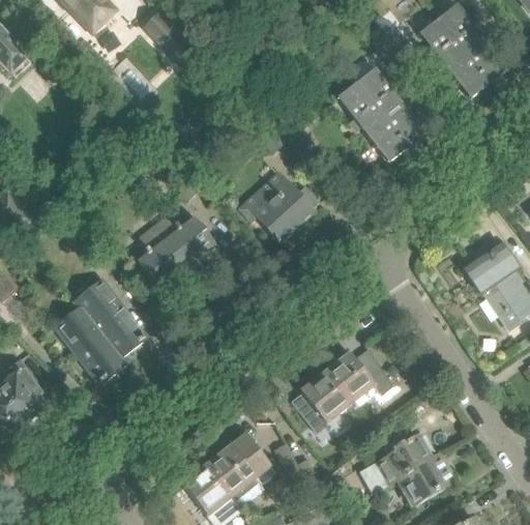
[(62,0),(72,11),(70,13),(91,35),(99,27),(98,25),(116,8),(108,0),(62,0)]
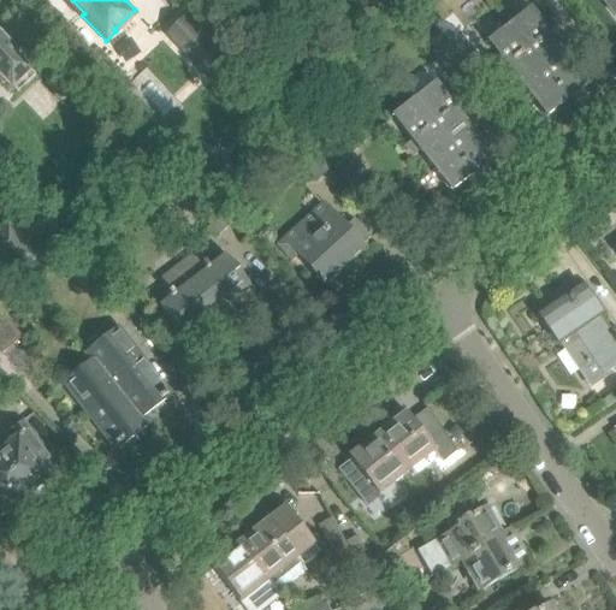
[(509,21),(568,96),(590,80),(531,4),(509,21)]
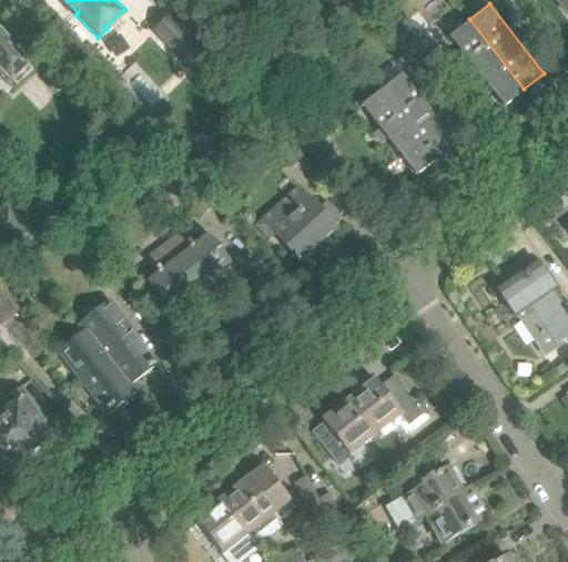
[(210,77),(222,65),(171,11),(155,26),(196,70),(201,67),(210,77)]
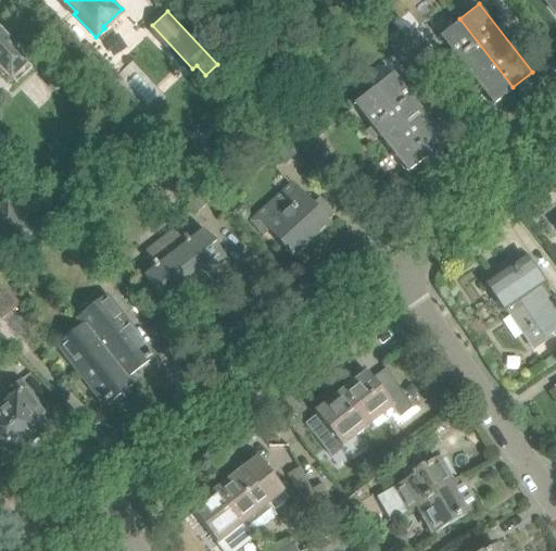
[(493,102),(513,87),(459,19),(439,35),(456,57),(463,64),(493,102)]
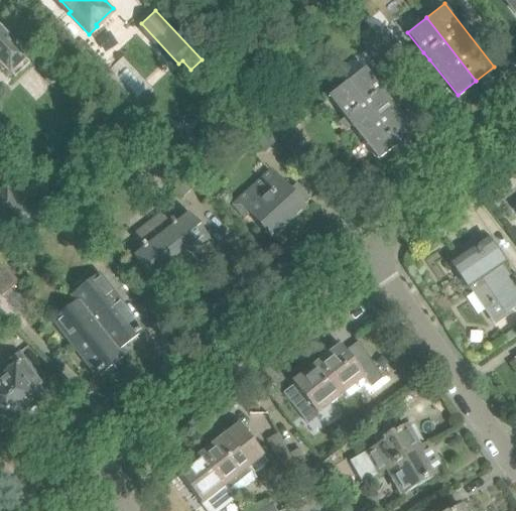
[(384,22),(372,31),(388,51),(390,50),(399,43),(384,22)]
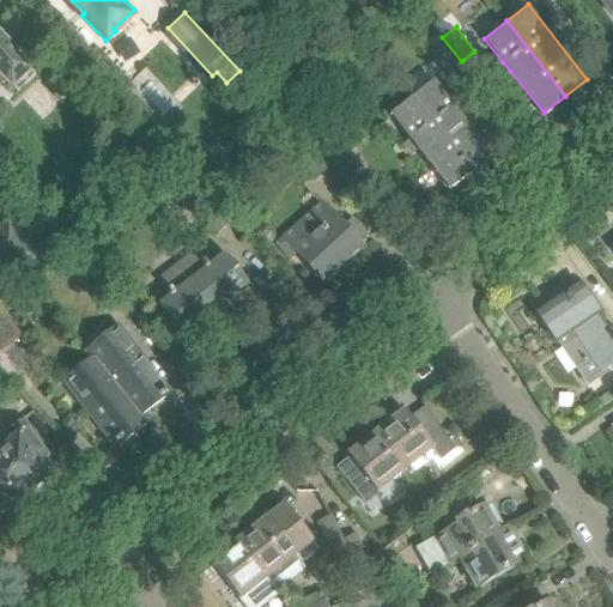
[(29,65),(0,32),(0,70),(17,89),(35,72),(29,65)]
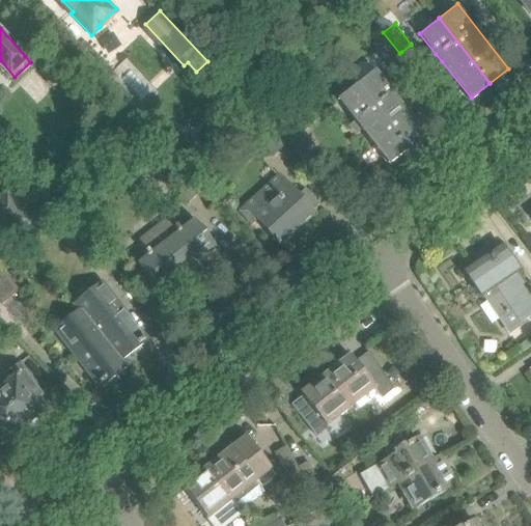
[(388,62),(399,53),(383,32),(372,40),(388,62)]
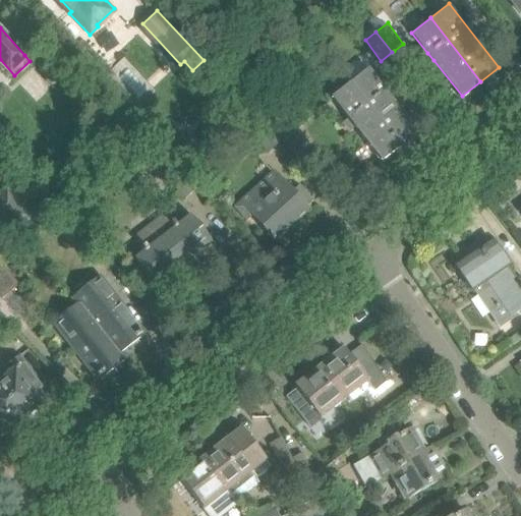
[(350,80),(400,145),(418,129),(368,66),(350,80)]
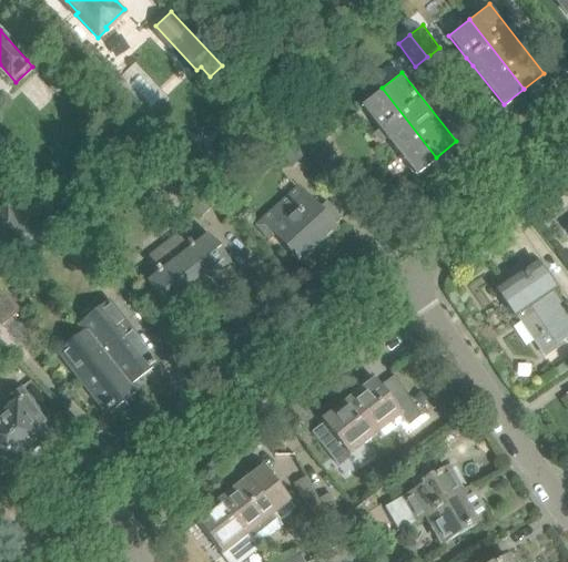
[(416,173),(436,157),(382,88),(361,104),(378,126),(372,132),(379,141),(386,135),(416,173)]
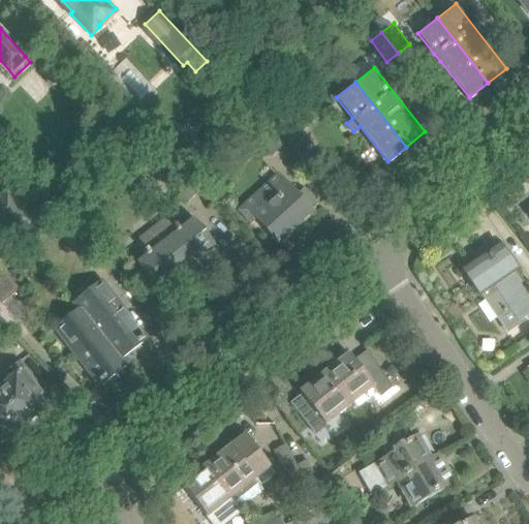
[(254,130),(273,151),(283,142),(266,121),(254,130)]
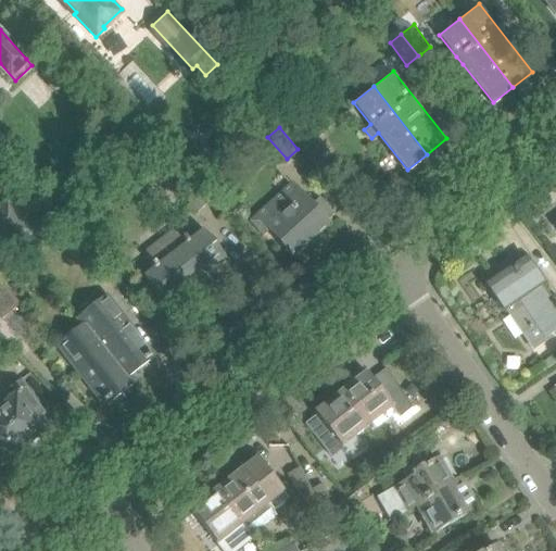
[(182,172),(181,172),(156,147),(142,161),(167,186),(171,183),(197,210),(209,199),(182,172)]
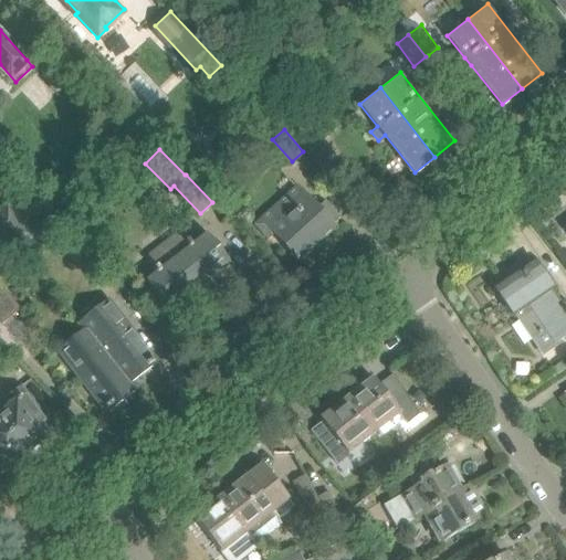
[(317,204),(297,182),(254,222),(268,236),(272,232),(295,259),(335,223),(332,221),(338,215),(323,199),(317,204)]
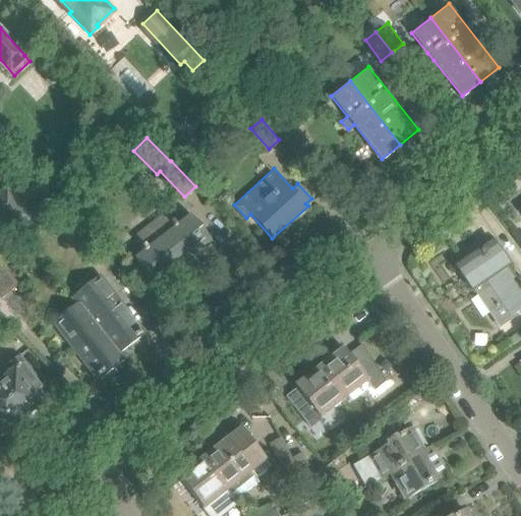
[(37,215),(24,202),(34,191),(20,177),(10,186),(6,183),(0,188),(0,216),(16,234),(37,215)]
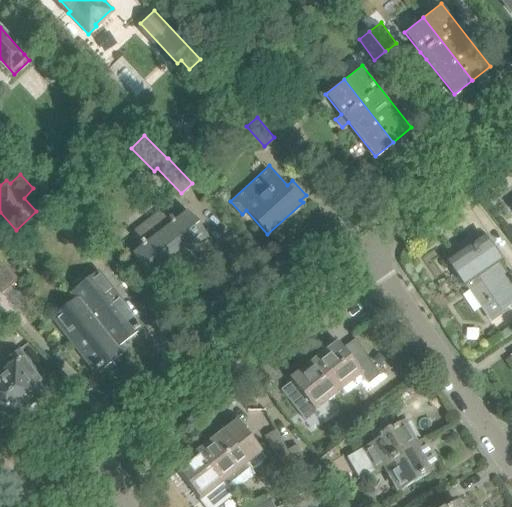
[(194,225),(198,222),(199,221),(187,209),(172,221),(161,207),(147,218),(130,231),(140,243),(130,251),(148,273),(184,245),(196,258),(210,246),(194,225)]
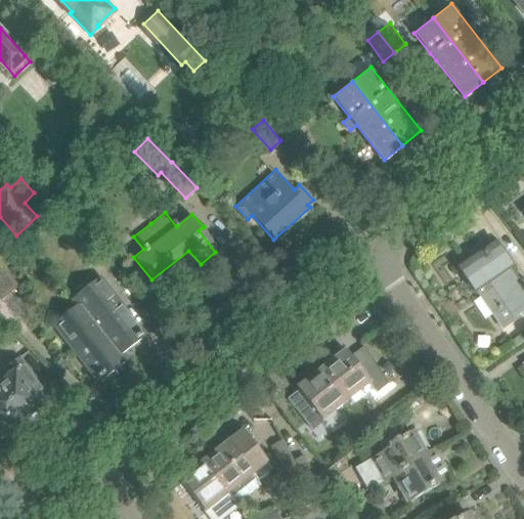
[(474,289),(490,277),(514,313),(523,307),(523,285),(510,264),(495,243),(460,267),(474,289)]
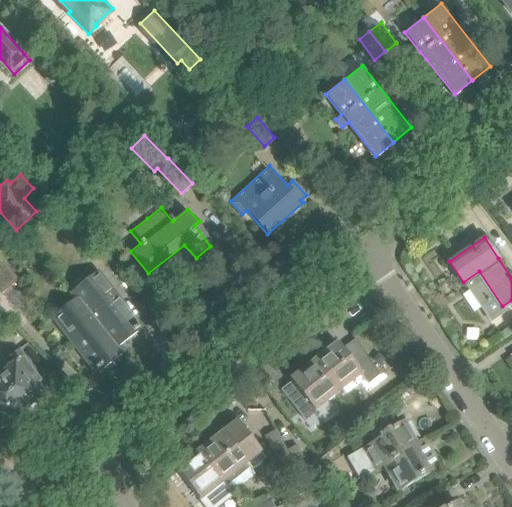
[(18,276),(1,256),(0,257),(0,288),(2,291),(18,276)]
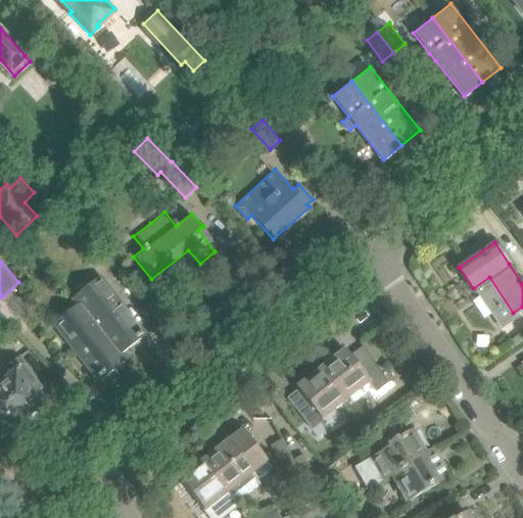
[(119,350),(142,332),(101,279),(77,297),(123,358),(124,357),(119,350)]
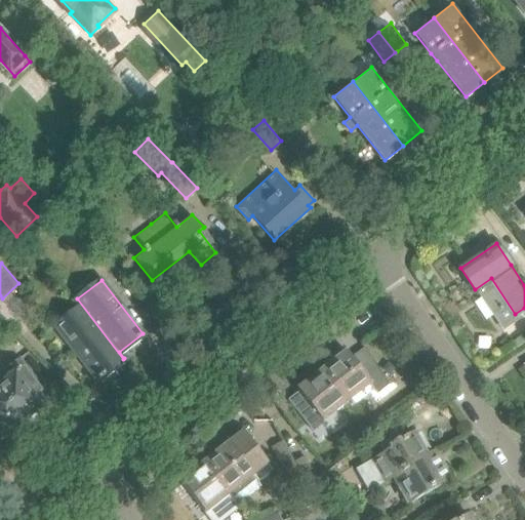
[(98,378),(123,359),(77,298),(76,300),(80,306),(56,323),(98,378)]
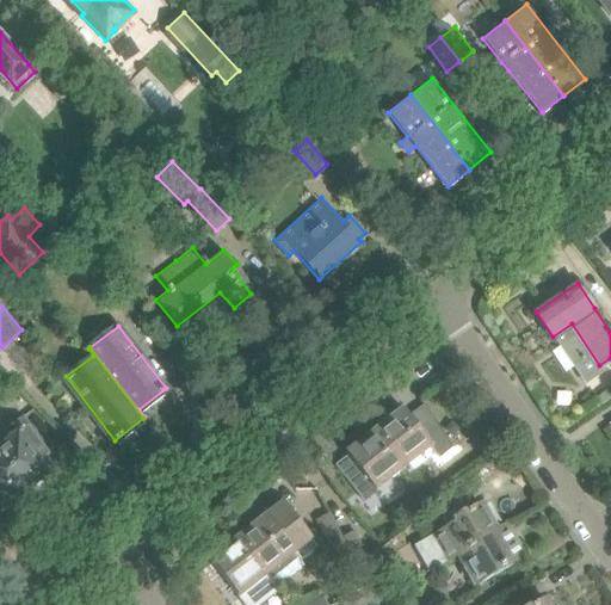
[(374,427),(403,465),(432,444),(439,455),(452,445),(424,401),(407,412),(402,405),(374,427)]
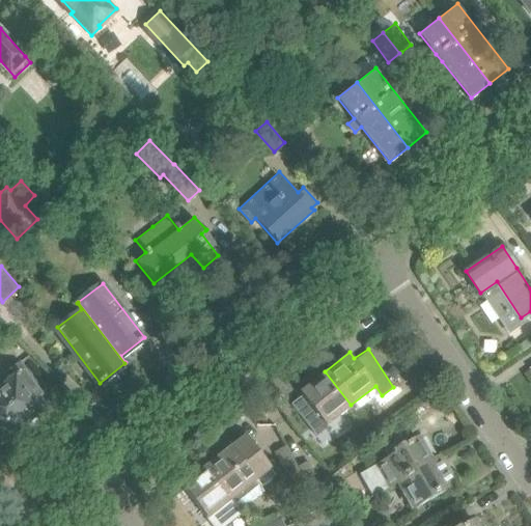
[(44,407),(50,402),(18,360),(4,370),(7,376),(0,381),(0,392),(24,423),(45,407),(44,407)]
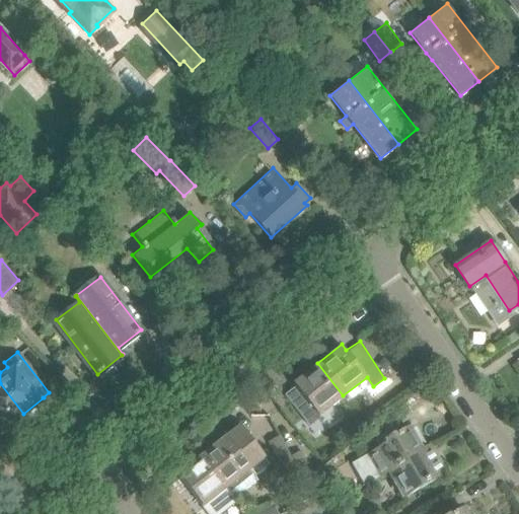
[(308,424),(343,395),(317,363),(294,381),(295,383),(284,392),(308,424)]
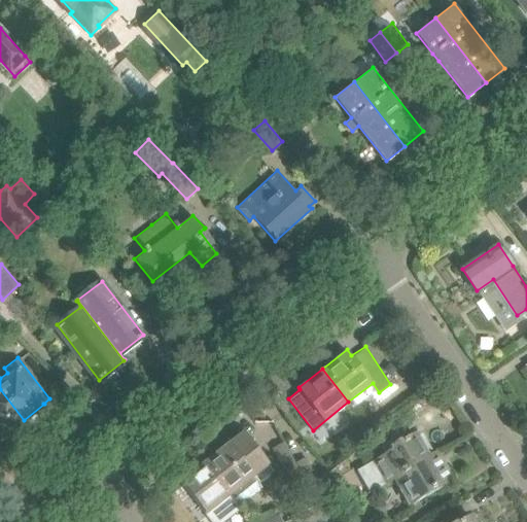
[(0,438),(24,420),(0,389),(0,438)]
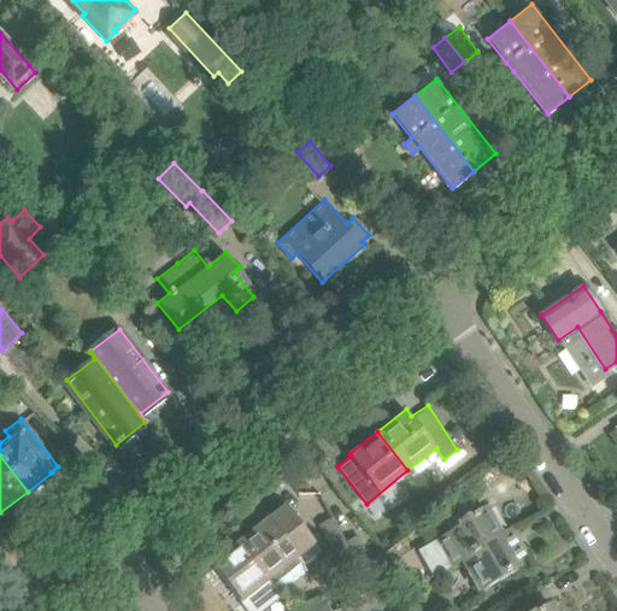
[(501,534),(499,532),(486,507),(457,524),(458,527),(438,540),(451,563),(501,534)]
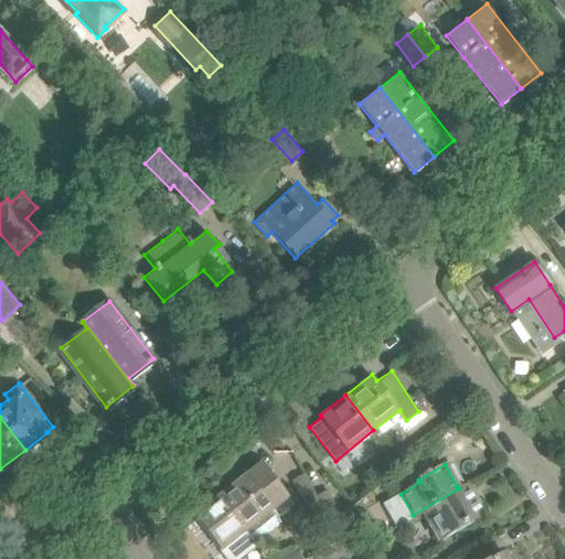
[(316,495),(317,494),(304,471),(295,479),(317,506),(320,503),(316,495)]
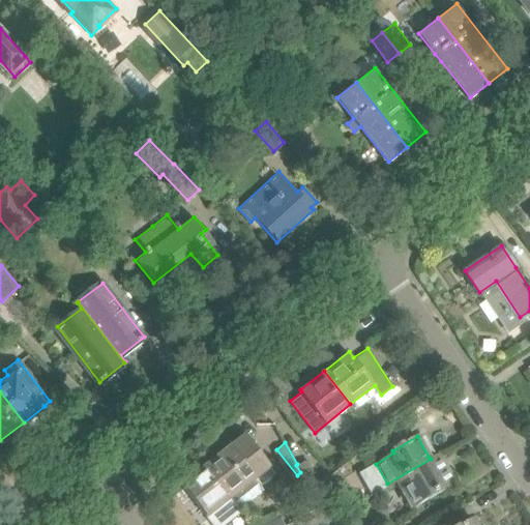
[(241,453),(238,455),(230,444),(205,464),(231,497),(255,478),(260,485),(272,474),(257,455),(247,461),(241,453)]
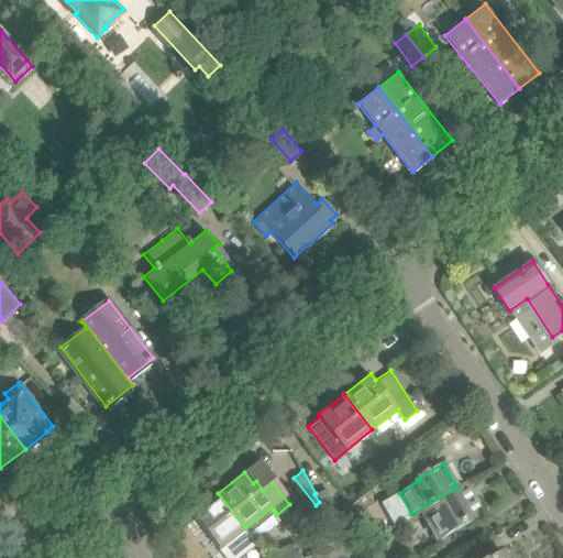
[(483,511),(473,493),(475,492),(466,479),(455,485),(457,488),(411,514),(412,515),(421,510),(438,537),(483,511)]
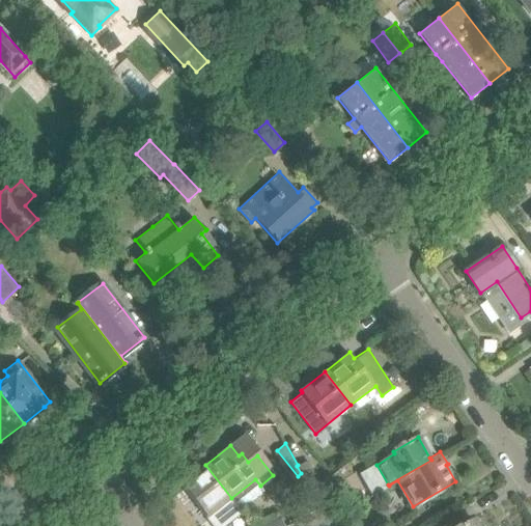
[(207,517),(231,498),(205,465),(182,483),(207,517)]
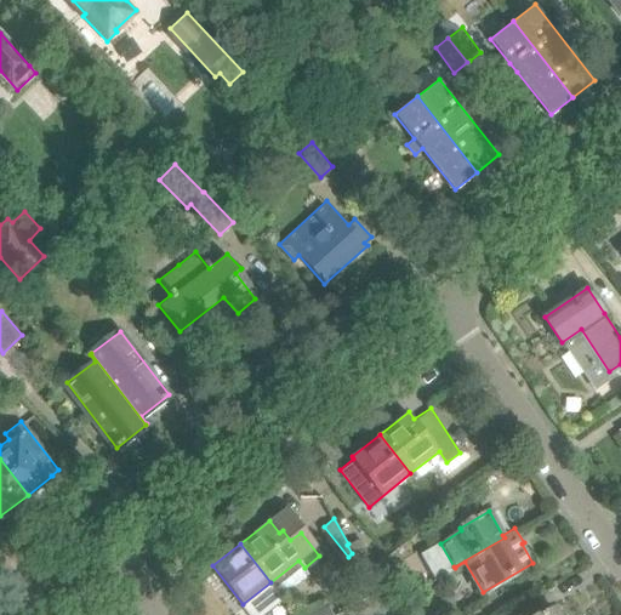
[(370,614),(389,605),(386,601),(381,591),(346,608),(348,614),(370,614)]
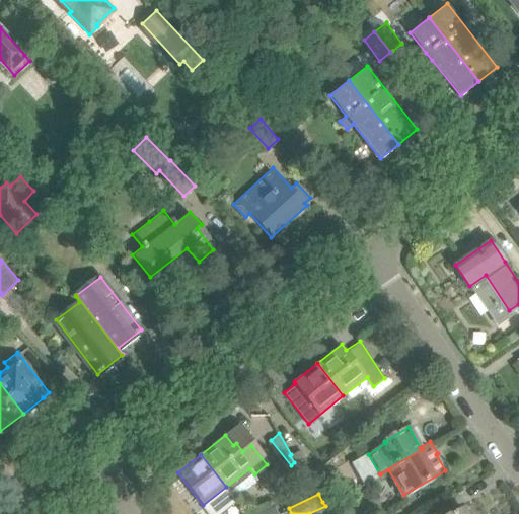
[(246,513),(277,513),(279,513),(273,500),(246,513)]
